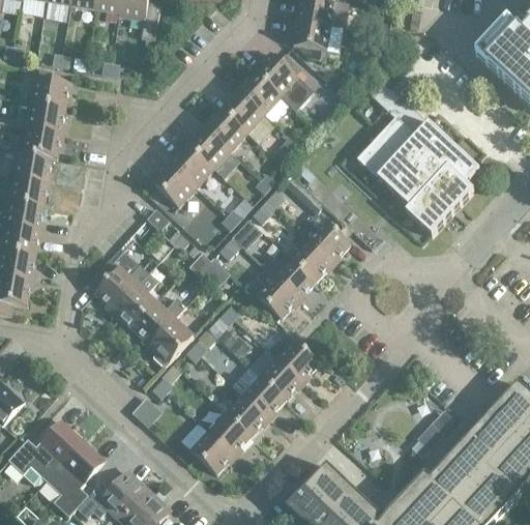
[(120,15),(122,0),(97,0),(96,7),(119,11),(119,15),(120,15)]
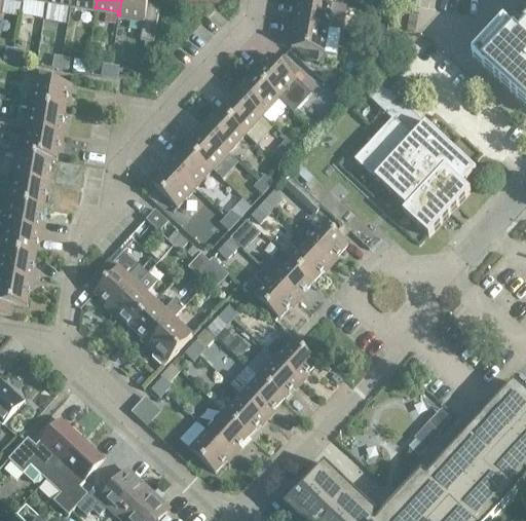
[(121,0),(119,14),(144,19),(141,36),(154,38),(160,2),(148,0),(121,0)]
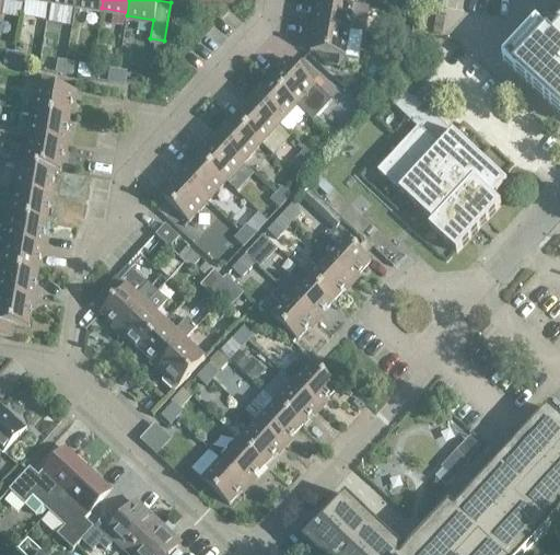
[(354,0),(317,0),(314,19),(365,27),(369,2),(354,0)]
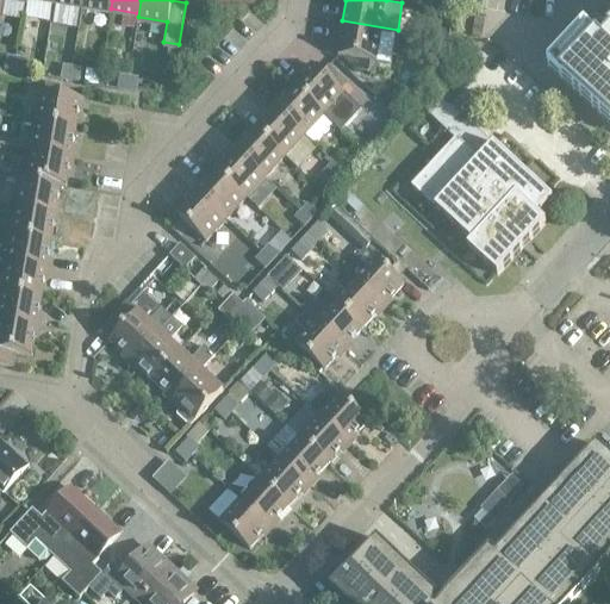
[(398,30),(342,20),(337,50),(392,58),(394,43),(399,44),(402,30),(398,30)]
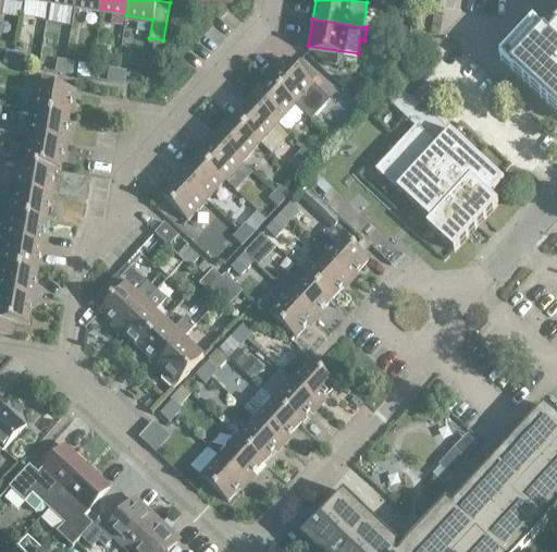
[(556,20),(553,25),(556,28),(556,37),(555,39),(533,20),(499,56),(556,108),(556,20)]
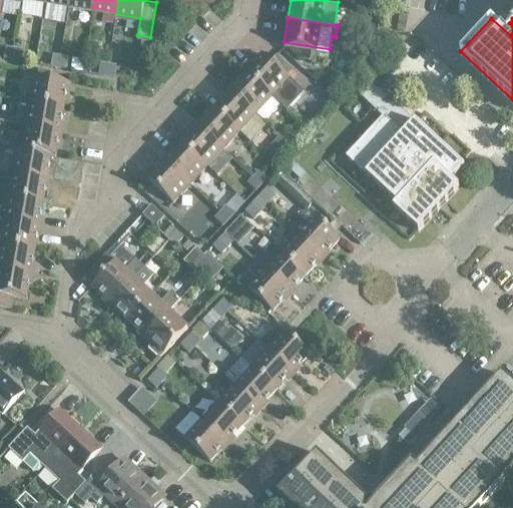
[(378,45),(387,35),(378,27),(369,36),(378,45)]
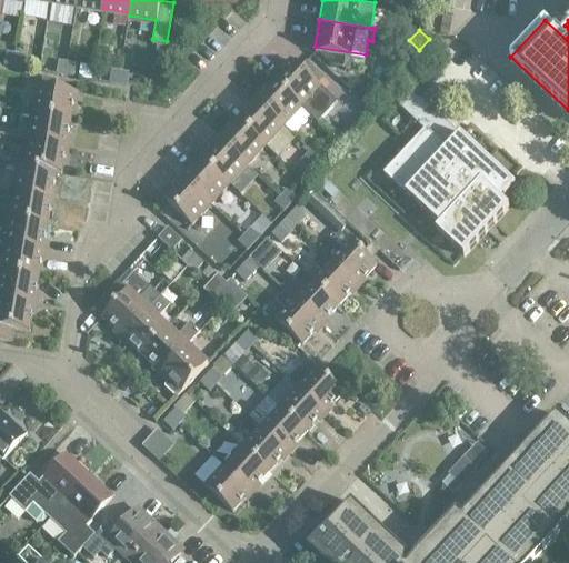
[(3,61),(12,62),(15,49),(6,48),(3,61)]
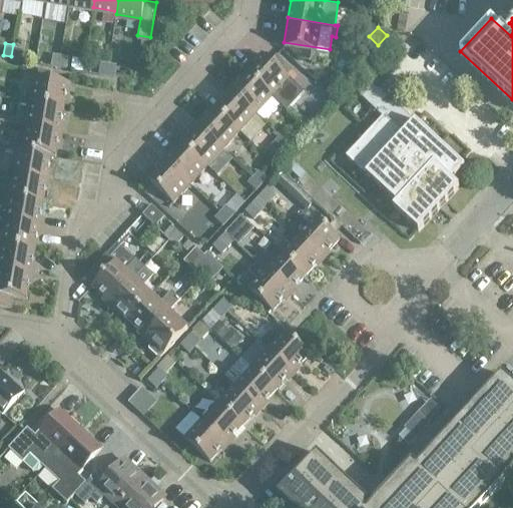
[(21,45),(13,44),(11,56),(20,58),(21,45)]
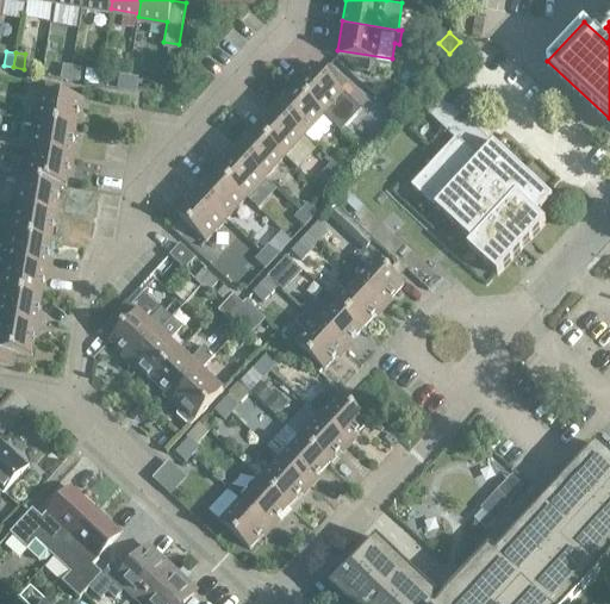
[(293,81),(323,110),(341,125),(361,104),(341,85),(347,78),(338,69),(331,76),(313,60),(293,81)]
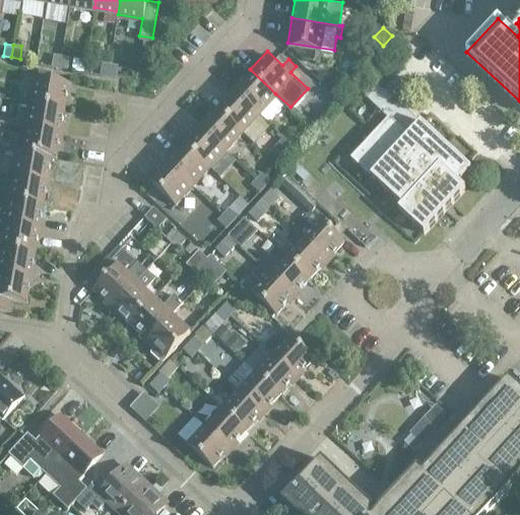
[(51,64),(60,66),(62,53),(53,52),(51,64)]
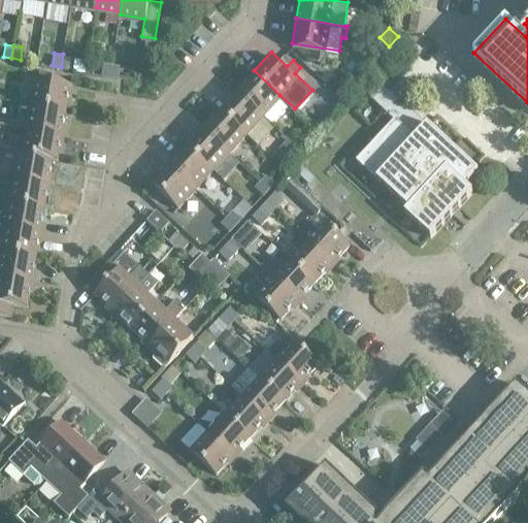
[(71,56),(63,54),(61,67),(68,68),(71,56)]
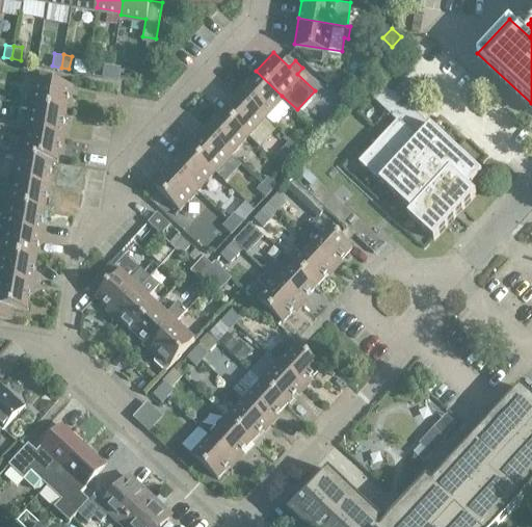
[(102,74),(110,76),(112,62),(104,61),(102,74)]
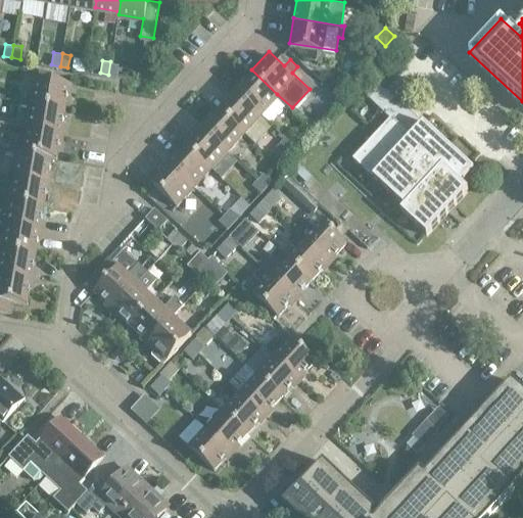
[(119,63),(110,61),(108,75),(116,76),(119,63)]
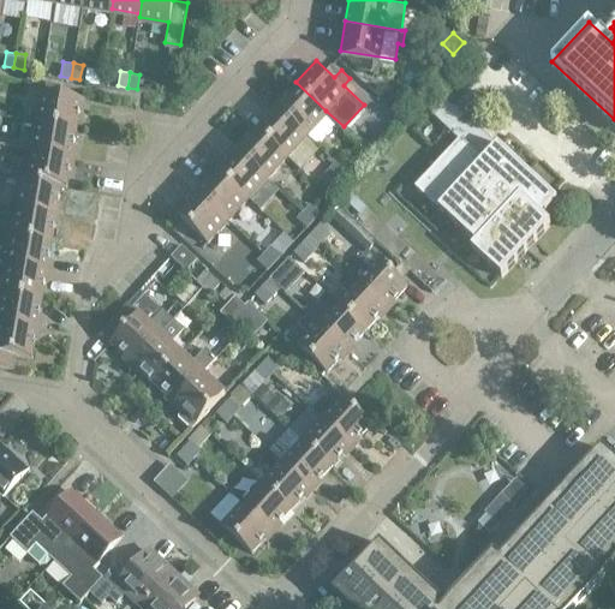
[(36,117),(77,124),(82,94),(58,90),(59,81),(46,78),(43,88),(41,88),(36,117)]
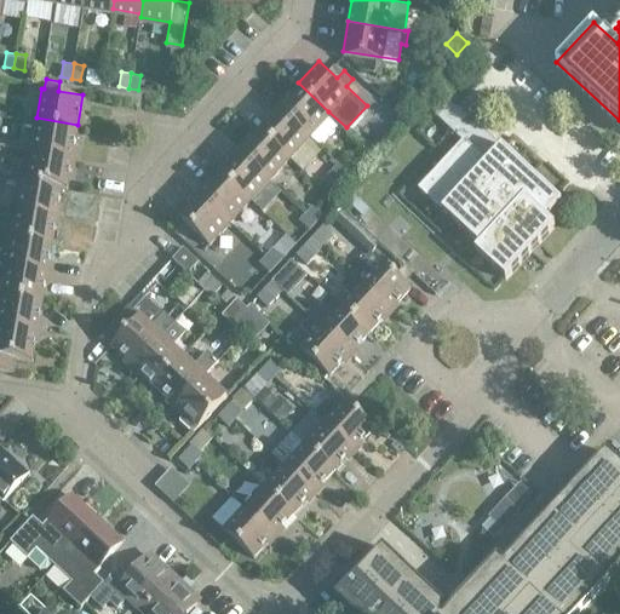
[(328,112),(298,82),(277,104),(309,132),(328,112)]
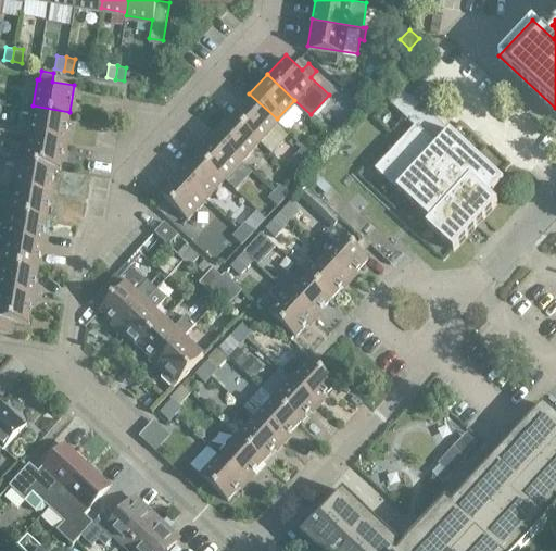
[(2,82),(0,101),(0,104),(28,108),(30,85),(2,82)]
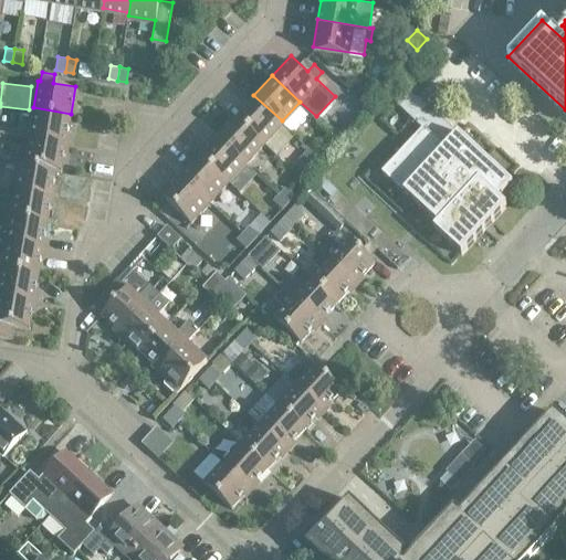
[(482,154),(427,103),(408,85),(395,99),(422,126),(381,169),(438,222),(433,226),(461,252),(506,203),(499,197),(512,181),(482,154)]
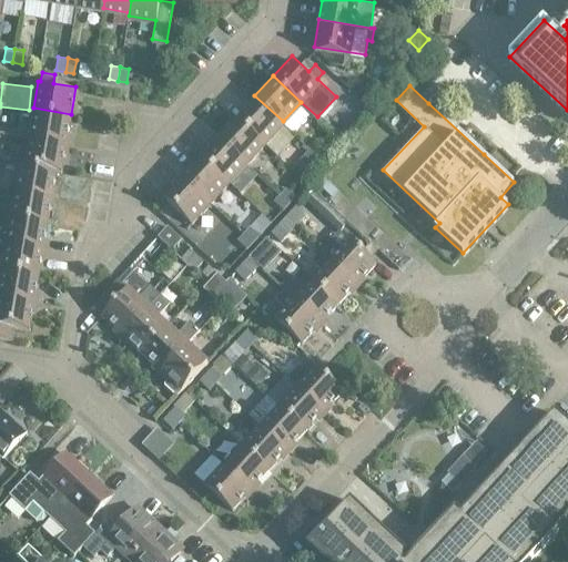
[(283,121),(254,95),(236,114),(265,141),(276,152),(295,132),(283,121)]
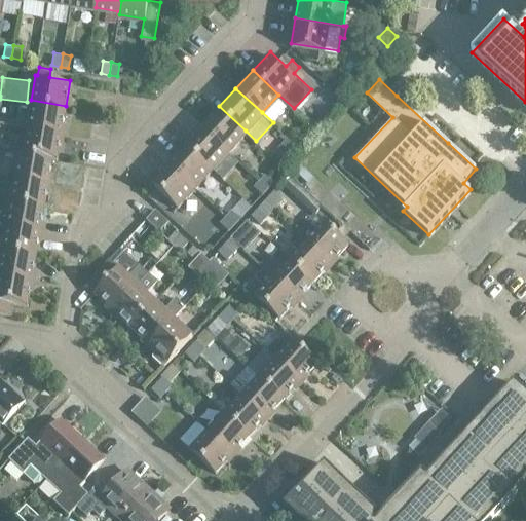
[(66,106),(31,100),(27,124),(62,131),(66,106)]
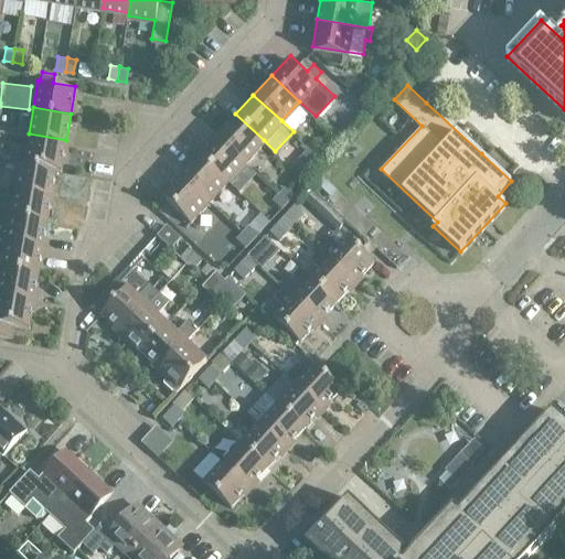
[(264,140),(235,114),(216,133),(245,160),(264,140)]
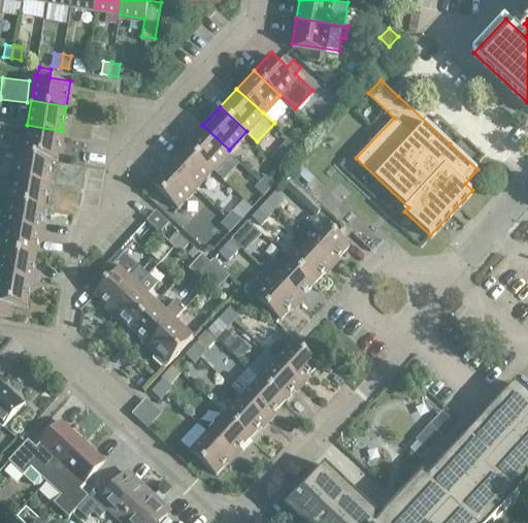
[(19,150),(58,156),(62,131),(27,125),(23,150),(19,149),(19,150)]
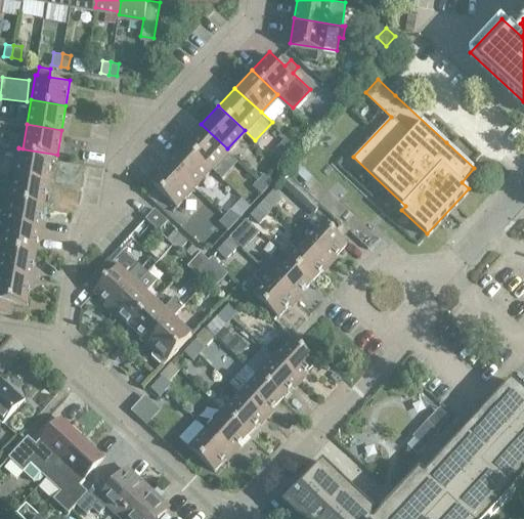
[(227,148),(201,124),(184,142),(211,166),(222,176),(237,160),(226,149),(227,148)]
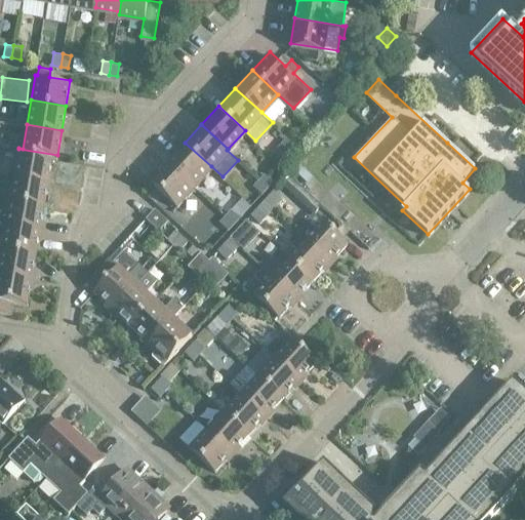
[(306,143),(317,130),(311,124),(298,136),(306,143)]
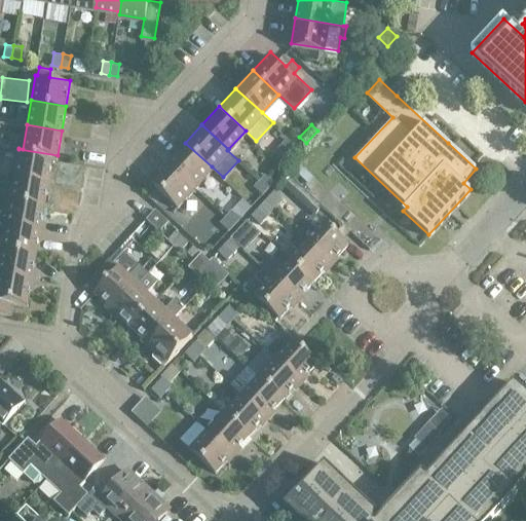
[(292,131),(287,136),(296,144),(300,139),(292,131)]
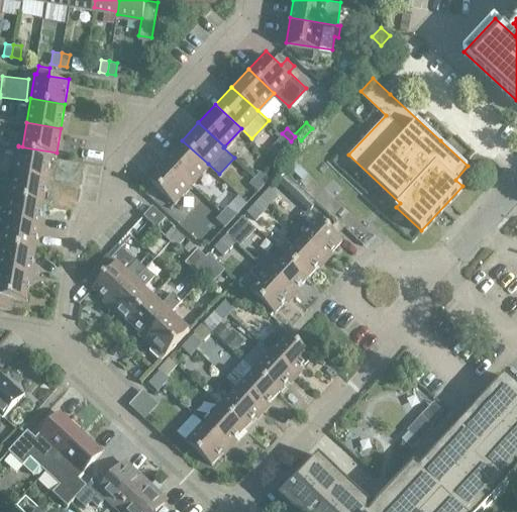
[(277,156),(291,141),(282,133),(269,148),(277,156)]
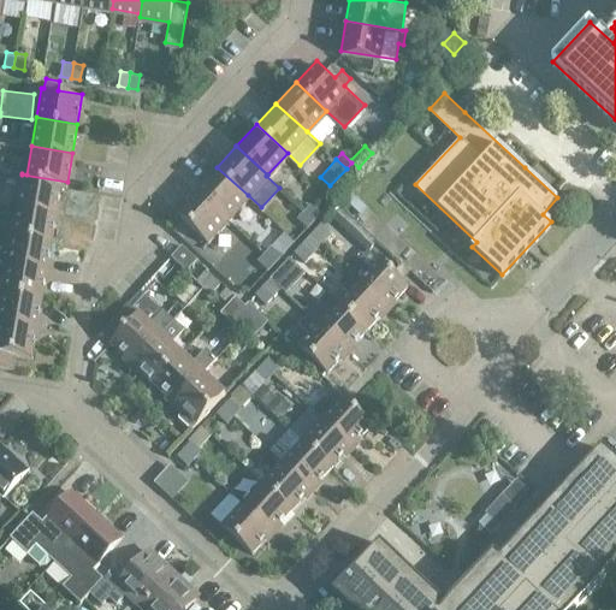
[(248,195),(217,167),(197,188),(227,217),(248,195)]
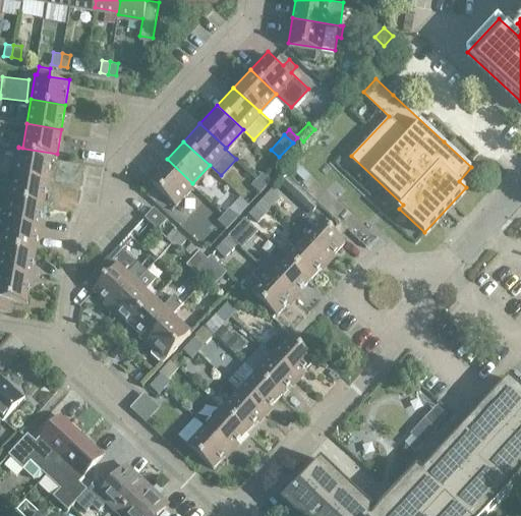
[(57,154),(18,148),(14,173),(49,179),(53,154),(57,155),(57,154)]
